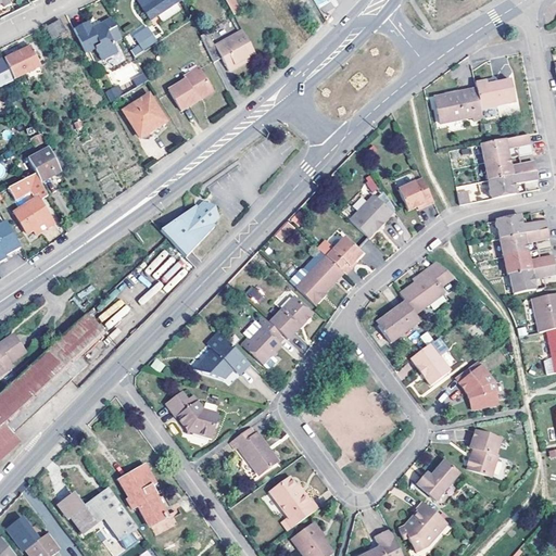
[(181,0),(138,0),(151,20),(181,0)]
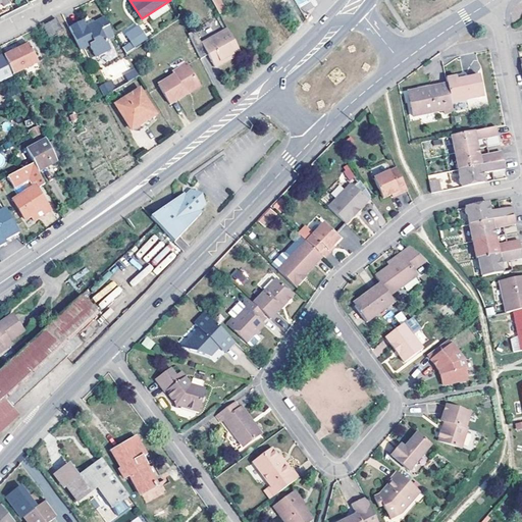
[(101,30),(110,27),(105,18),(87,27),(84,20),(69,28),(81,50),(90,46),(95,57),(111,49),(101,30)]
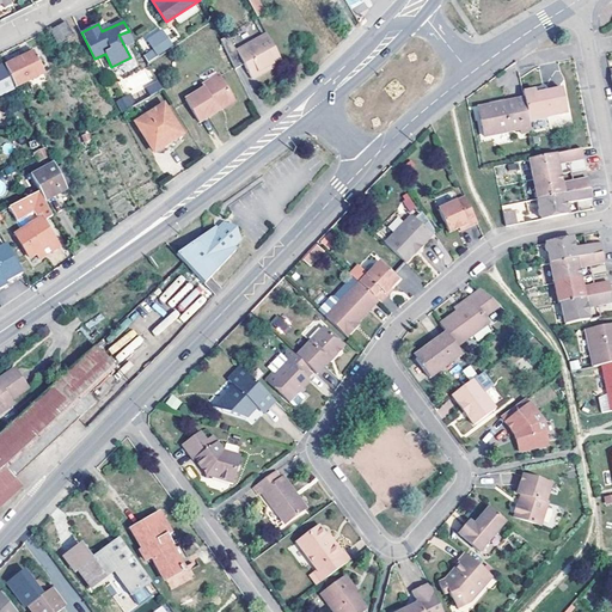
[(66,24),(50,32),(57,44),(73,36),(66,24)]
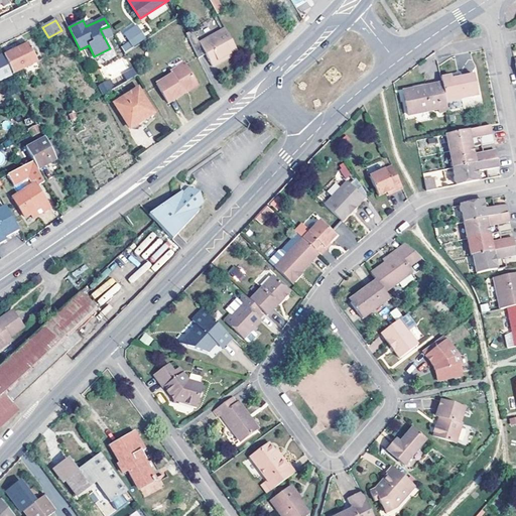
[(122,36),(127,44),(142,33),(138,26),(122,36)]
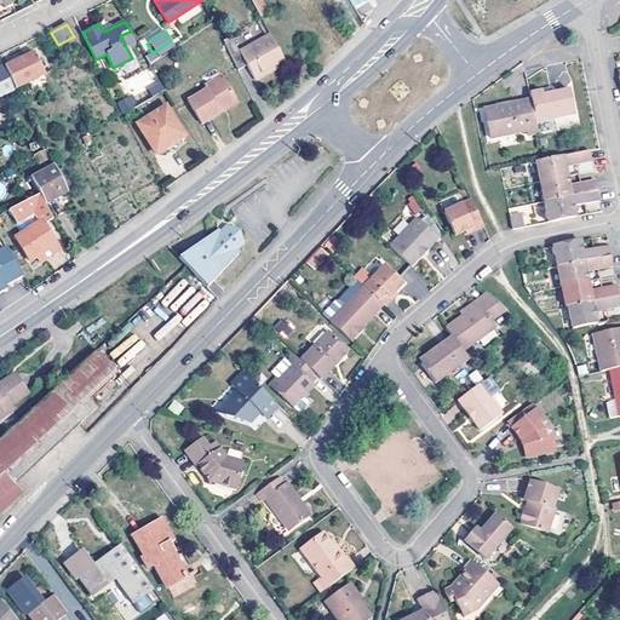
[(271,35),(251,49),(252,51),(244,57),(241,55),(231,38),(225,41),(240,72),(247,67),(256,80),(286,62),(271,35)]
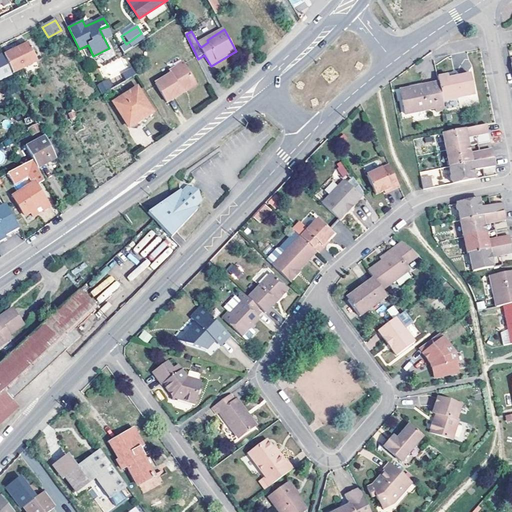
[(120,47),(123,51),(144,38),(141,33),(126,44),(120,47)]
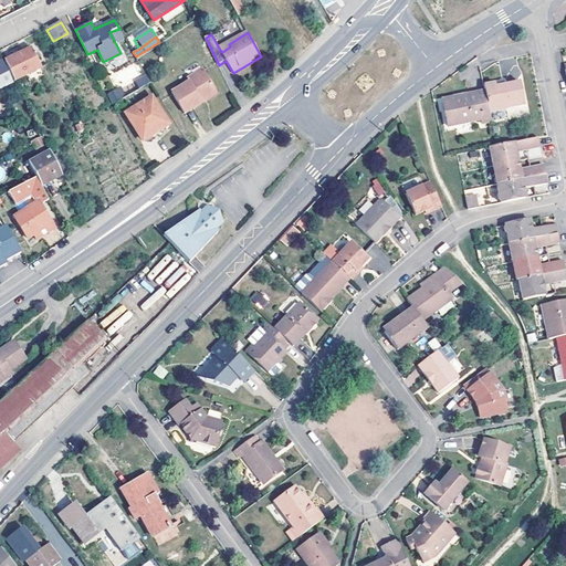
[(10,56),(12,60),(32,50),(30,46),(10,56)]
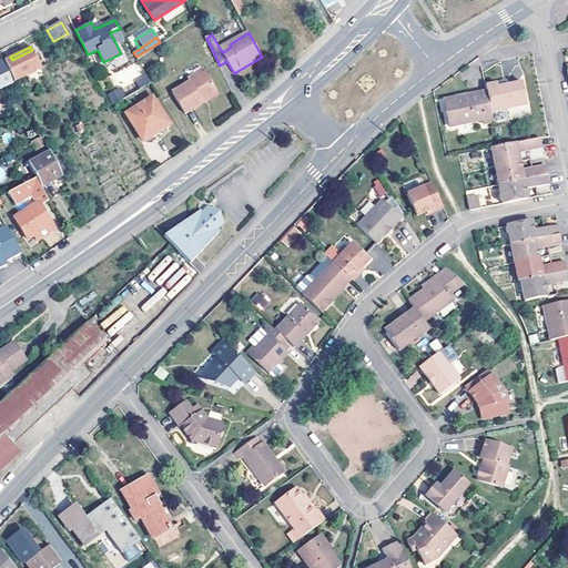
[(41,70),(32,50),(12,60),(7,62),(16,81),(41,70)]
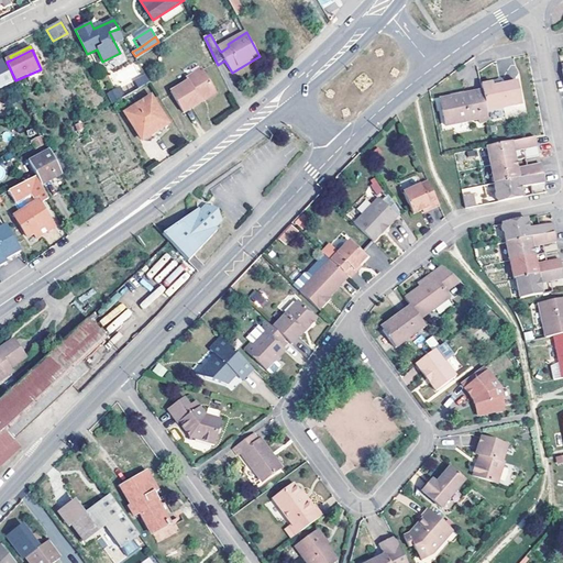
[(0,88),(13,83),(4,62),(0,63),(0,88)]
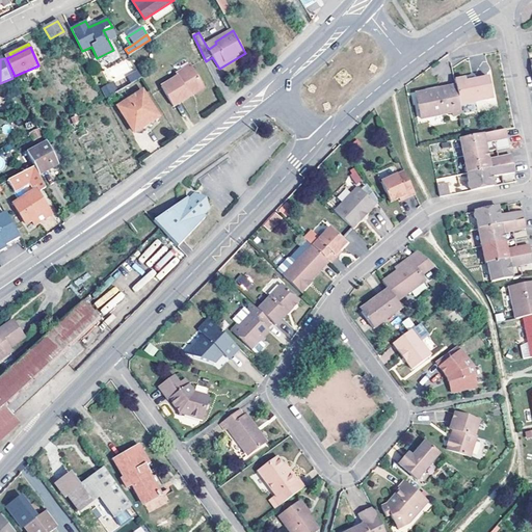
[(190,100),(205,90),(191,71),(178,80),(179,82),(162,94),(175,113),(191,103),(190,100)]
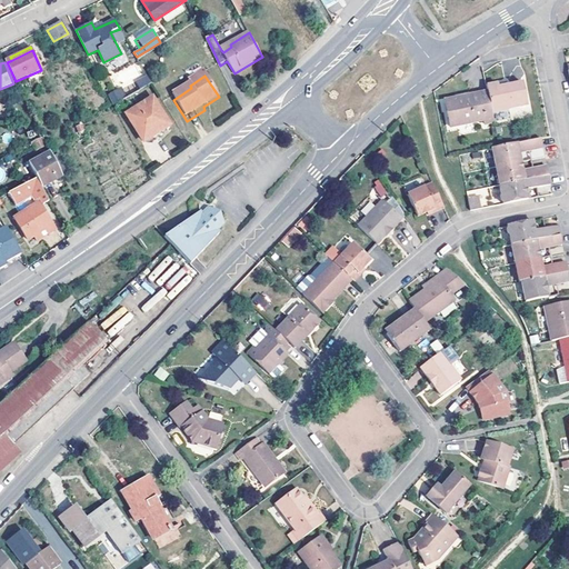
[(142,90),(153,85),(149,77),(138,82),(142,90)]
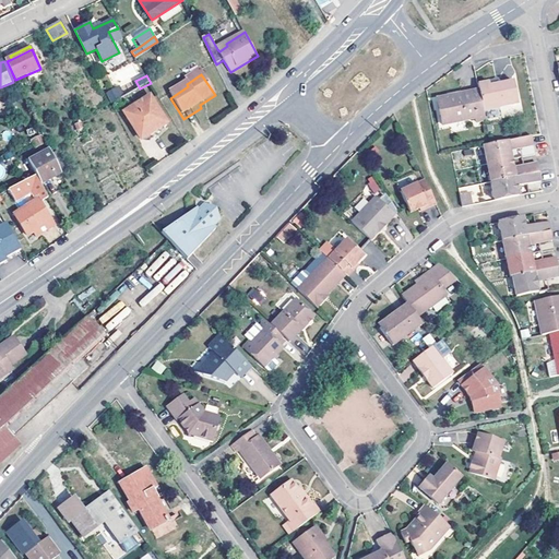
[(480,91),(484,110),(519,104),(513,82),(495,86),(490,87),(489,84),(489,83),(479,85),(480,91)]
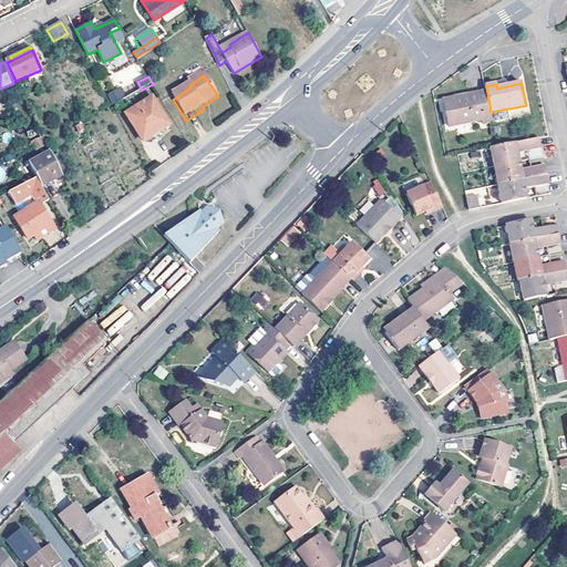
[(109,95),(113,105),(123,100),(117,90),(109,95)]
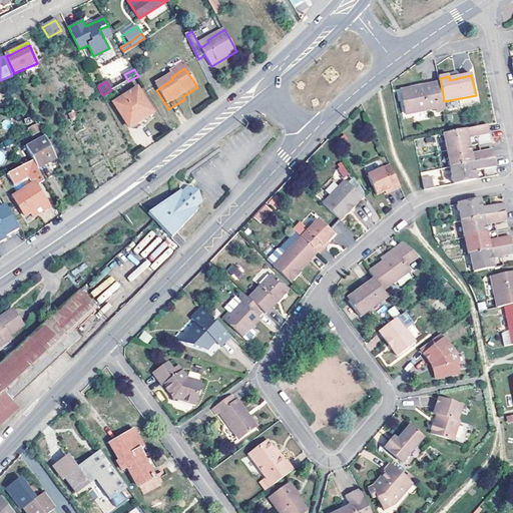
[(446,109),(444,101),(441,83),(402,91),(407,113),(436,107),(437,111),(446,109)]
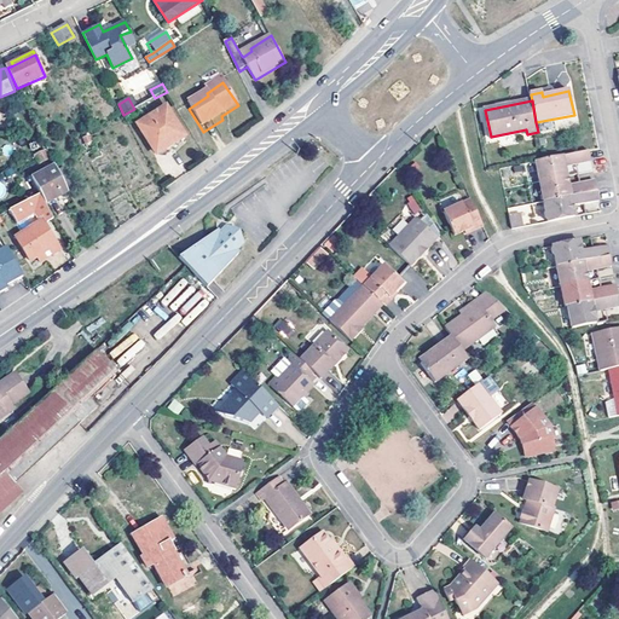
[(221,116),(223,120),(239,109),(238,105),(221,116)]
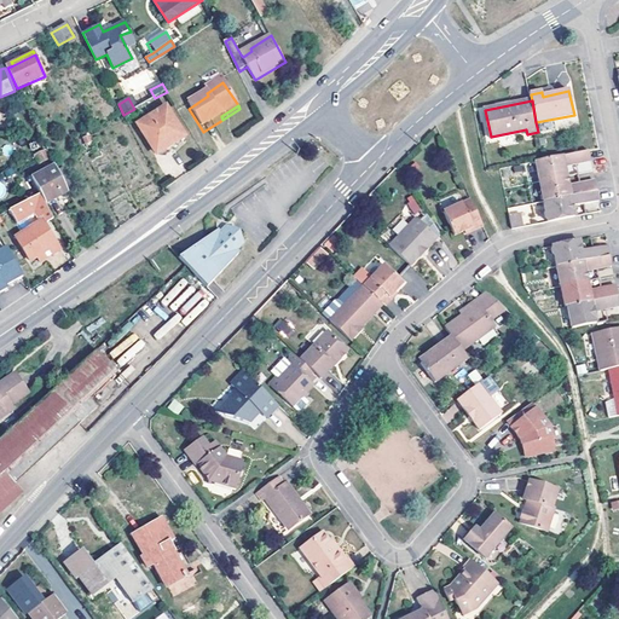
[(167,108),(140,123),(157,152),(184,136),(167,108)]
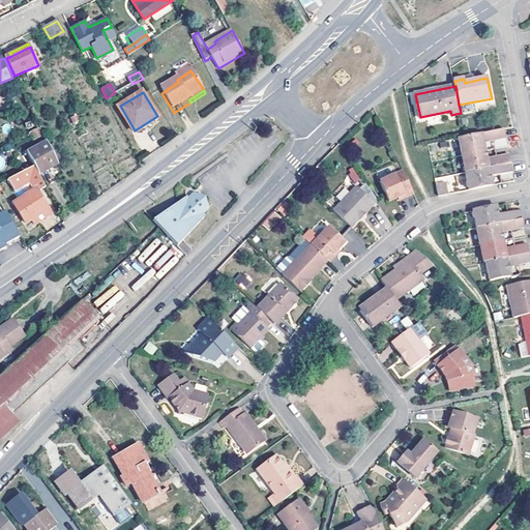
[(463,154),(483,150),(481,141),(506,137),(505,128),(465,137),(460,138),(463,154)]
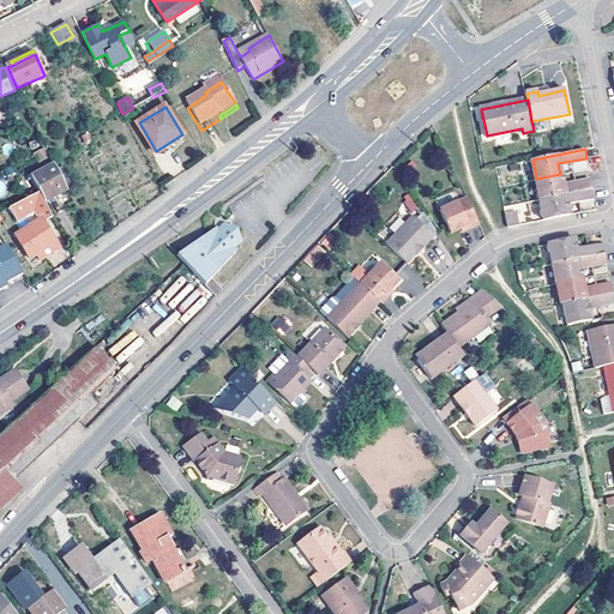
[(55,166),(34,178),(42,192),(48,202),(68,190),(65,182),(55,166)]
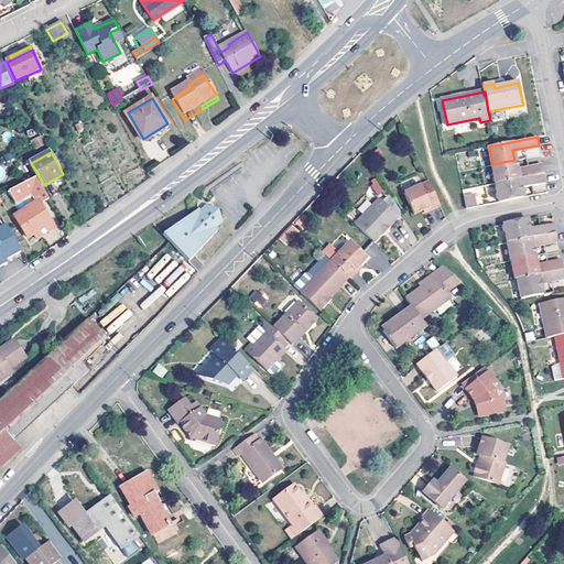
[(497,182),(544,173),(542,163),(517,169),(514,160),(492,164),(497,182)]
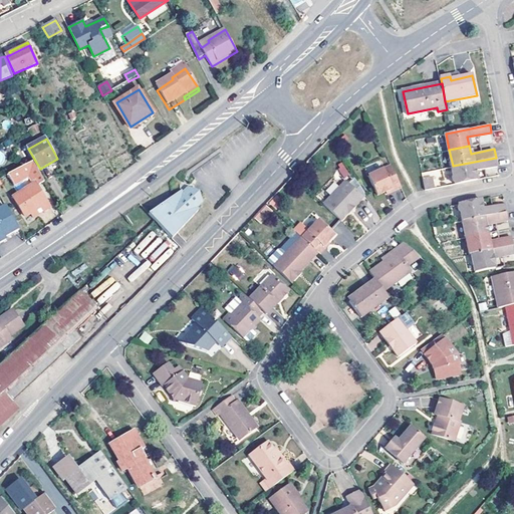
[(498,167),(496,158),(453,166),(456,184),(476,180),(474,171),(498,167)]
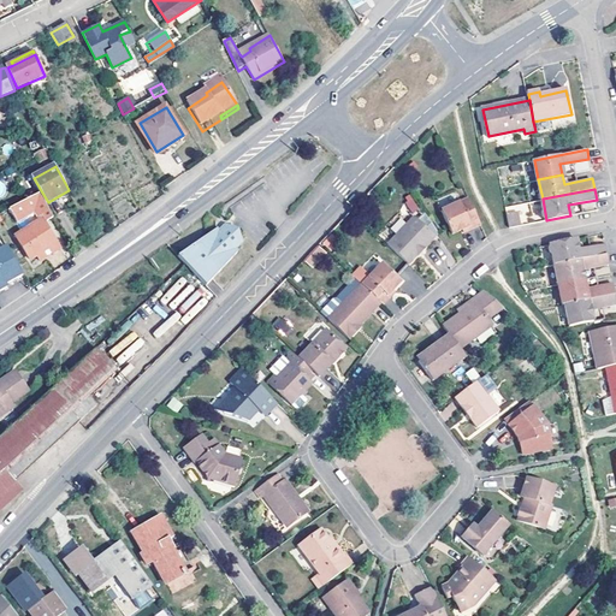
[(48,202),(42,193),(12,209),(19,223),(36,214),(41,221),(43,220),(45,223),(54,217),(48,202)]
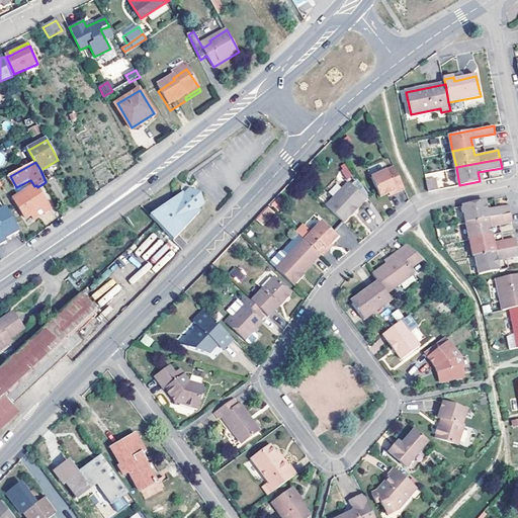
[(338,170),(348,179),(353,173),(343,164),(338,170)]
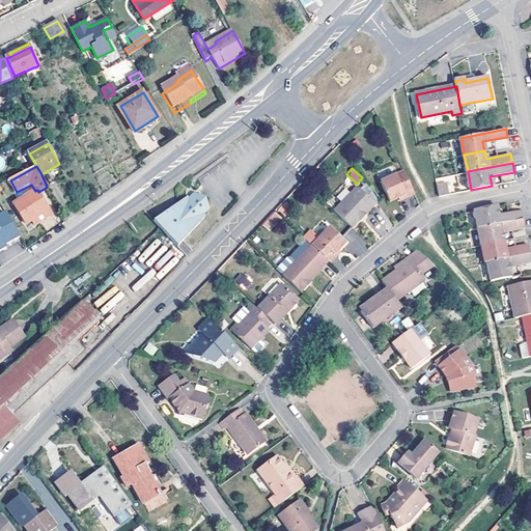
[(408,199),(416,196),(404,173),(381,185),(389,204),(398,200),(406,197),(408,199)]
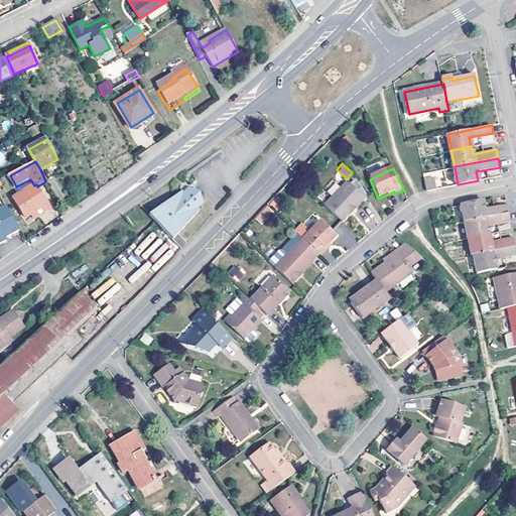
[(434,176),(426,178),(425,178),(427,190),(434,188),(436,188),(434,176)]
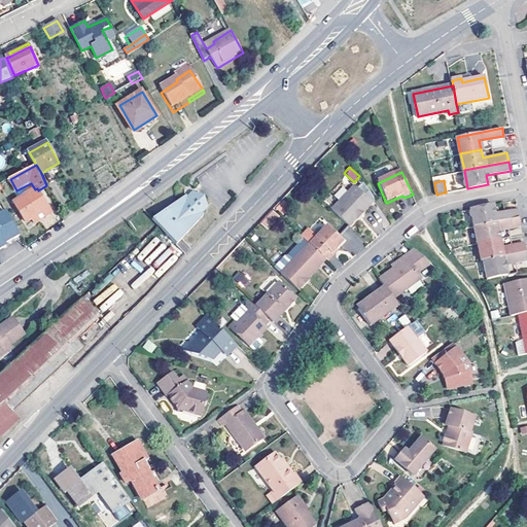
[(362,213),(364,214),(374,204),(356,187),(334,211),(351,227),(358,220),(357,219),(362,213)]
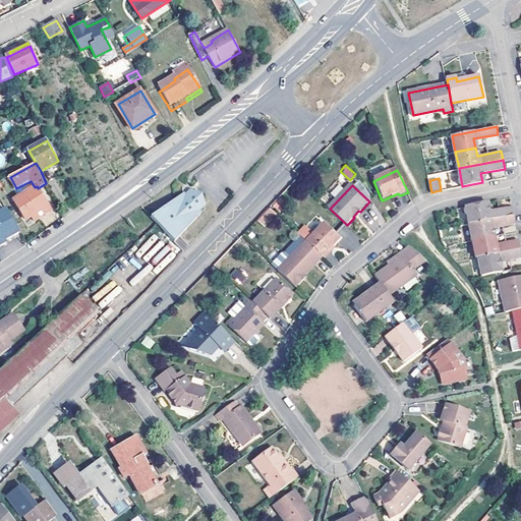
[(50,214),(36,189),(12,204),(24,224),(30,221),(33,225),(38,222),(36,217),(41,214),(43,218),(50,214)]
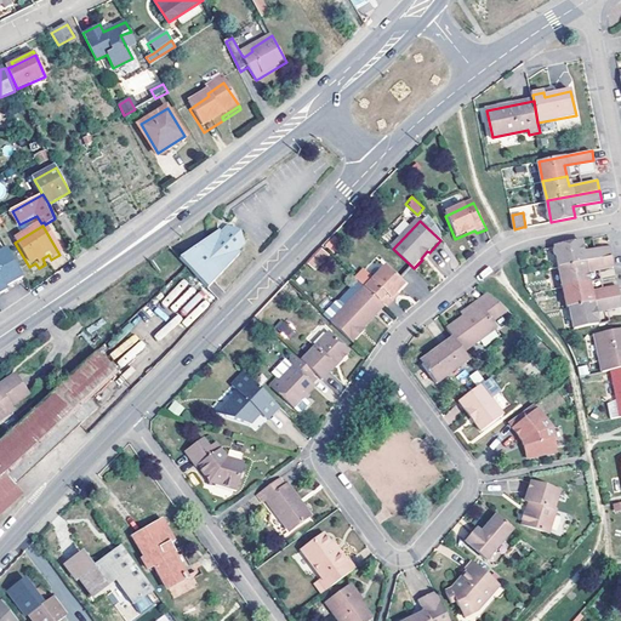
[(178,258),(197,280),(204,273),(211,283),(238,255),(234,251),(240,245),(228,231),(221,235),(217,232),(178,258)]
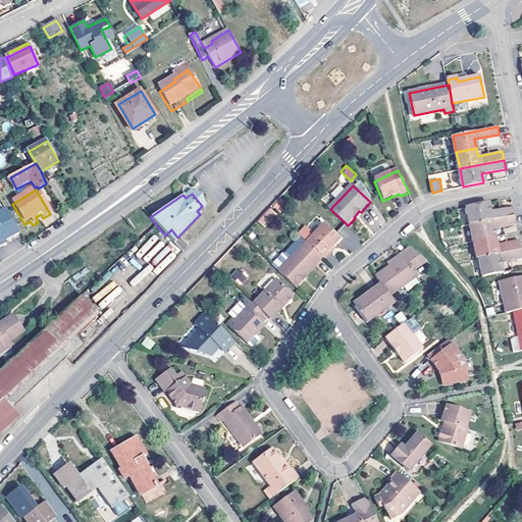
[(471,223),(515,214),(513,206),(489,211),(487,202),(467,206),(471,223)]
